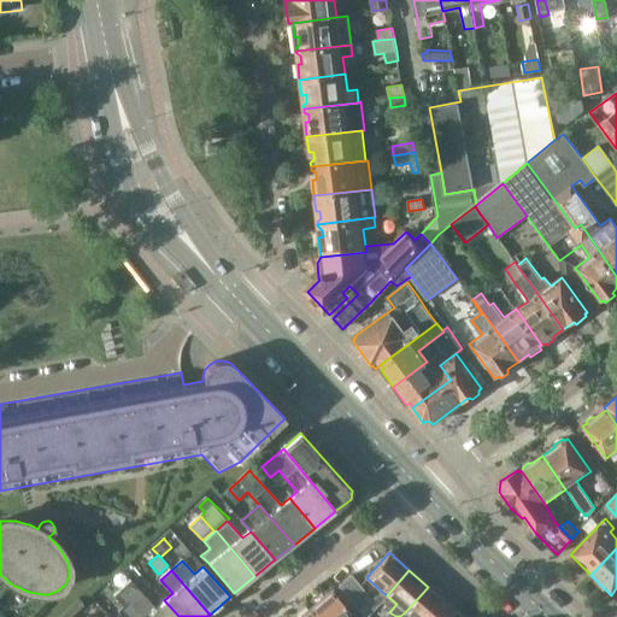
[(365,616),(380,604),(387,595),(382,592),(378,595),(371,604),(365,598),(368,594),(359,586),(351,576),(339,586),(363,616),(365,616)]
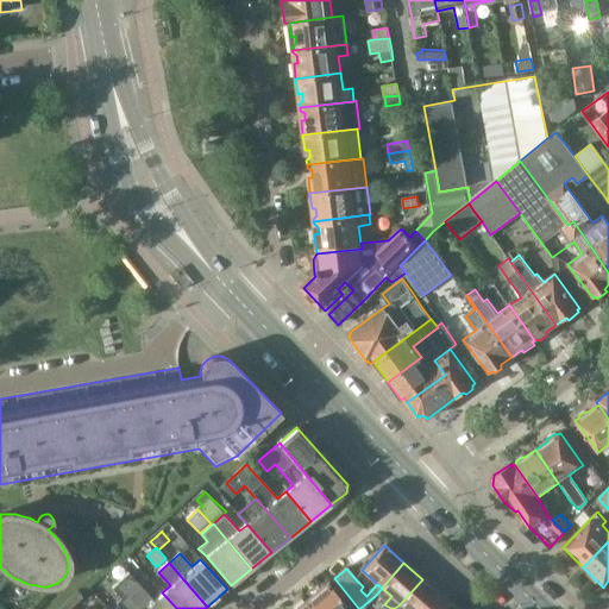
[(155,600),(130,573),(119,583),(142,608),(176,608),(162,592),(155,600)]
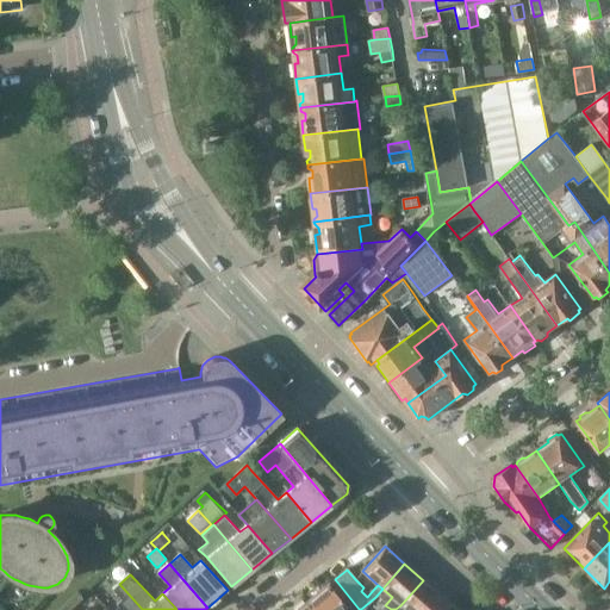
[(430,609),(442,597),(423,580),(400,605),(405,609),(430,609)]
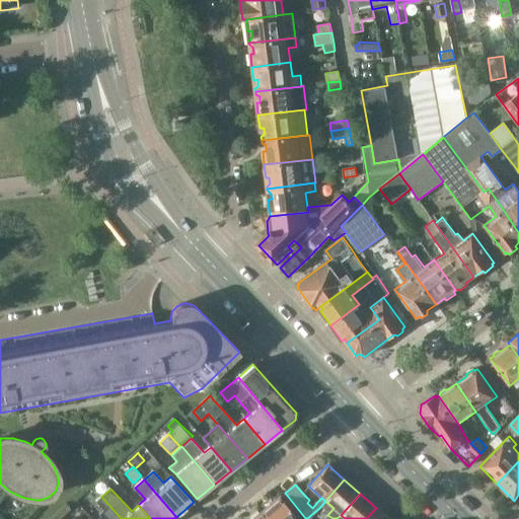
[(103,518),(121,518),(101,497),(96,501),(106,512),(101,516),(103,518)]
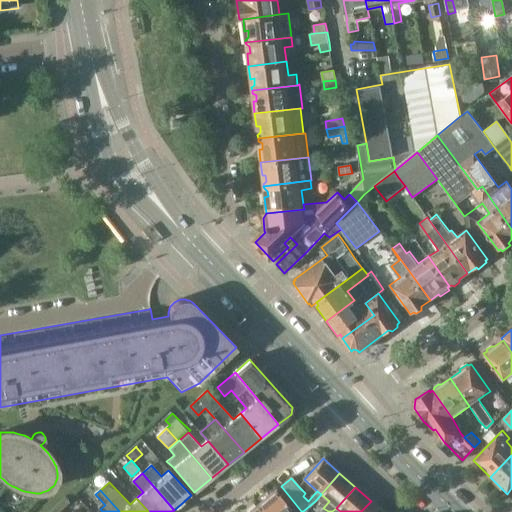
[(259,505),(264,511),(291,511),(275,492),(259,505)]
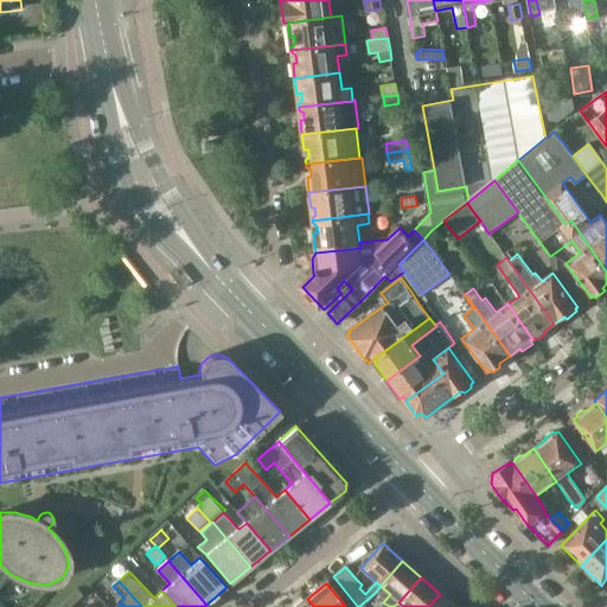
[(454,606),(440,594),(428,606),(454,606)]
